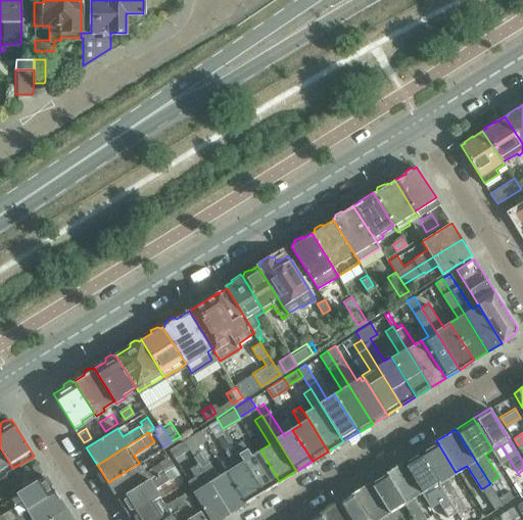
[(233,444),(226,433),(220,437),(237,465),(226,471),(245,503),(263,491),(233,444)]
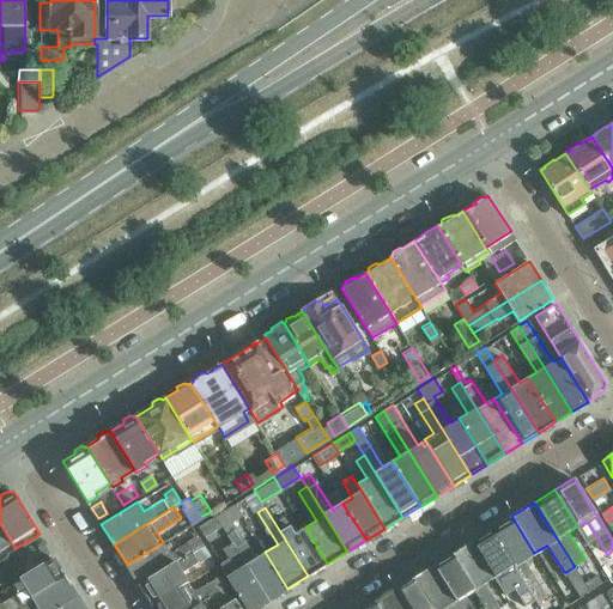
[(268,601),(287,589),(265,552),(255,559),(238,533),(224,509),(214,515),(220,524),(231,542),(268,601)]
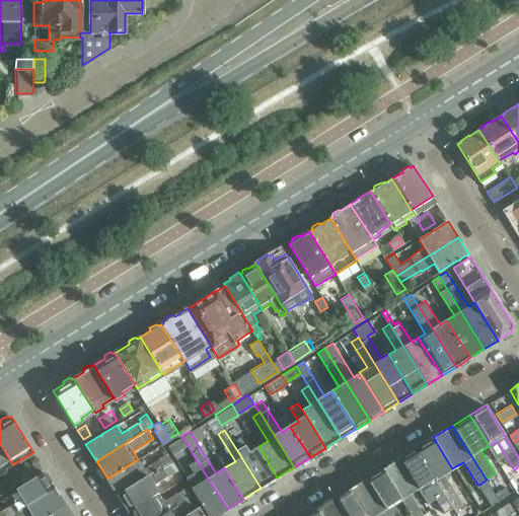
[(181,436),(167,444),(172,452),(187,444),(181,436)]
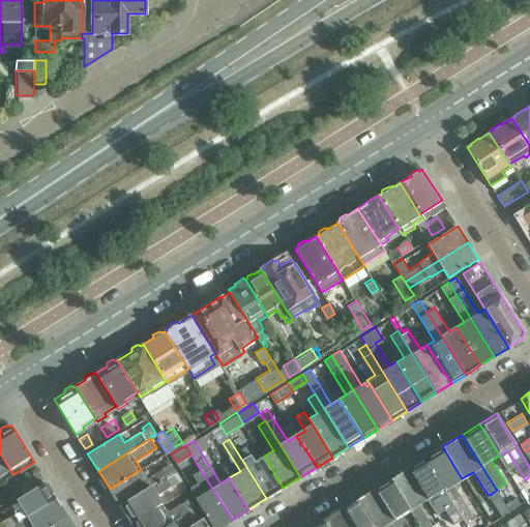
[(244,445),(236,450),(266,498),(283,488),(264,456),(255,462),(244,445)]
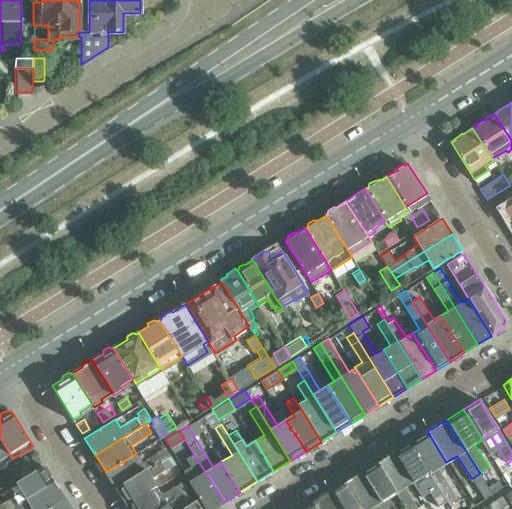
[(445,461),(427,431),(411,442),(443,495),(448,502),(456,497),(437,466),(445,461)]
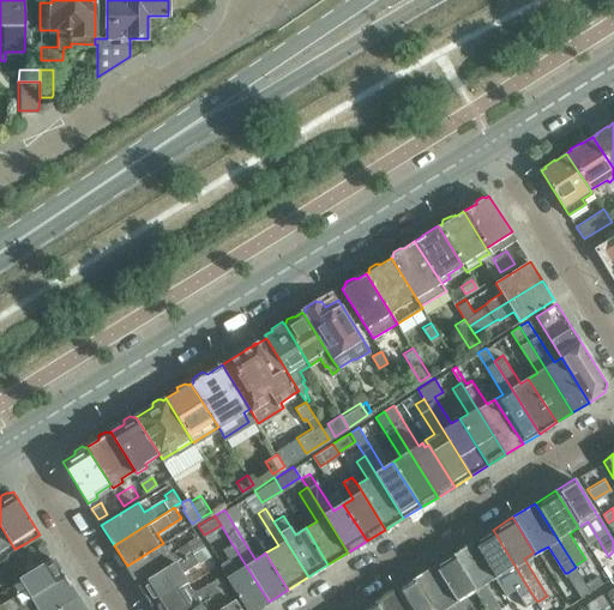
[(0,559),(6,556),(5,555),(14,549),(0,525),(0,559)]
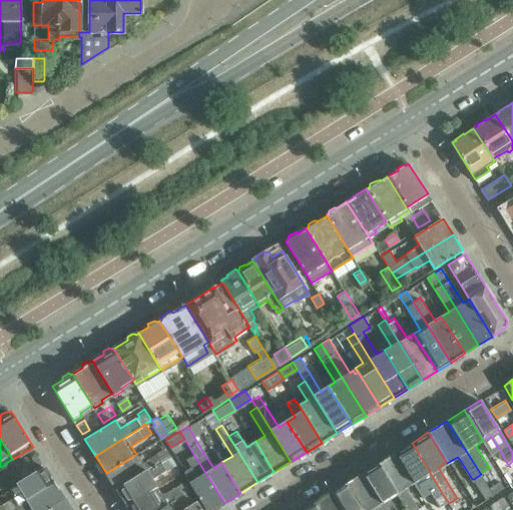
[(395,453),(413,482),(421,477),(436,501),(444,496),(412,443),(395,453)]
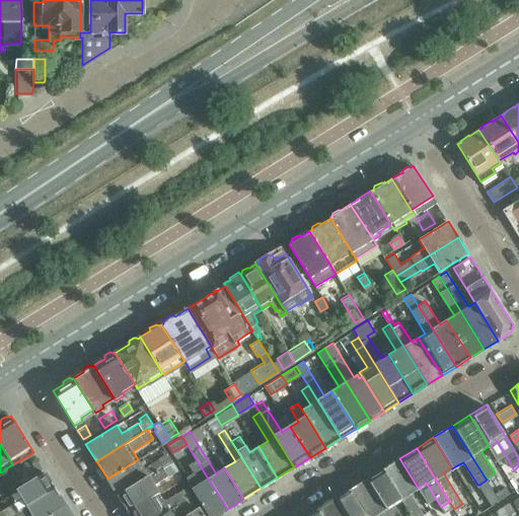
[(118,495),(172,460),(167,452),(143,467),(138,459),(107,478),(118,495)]
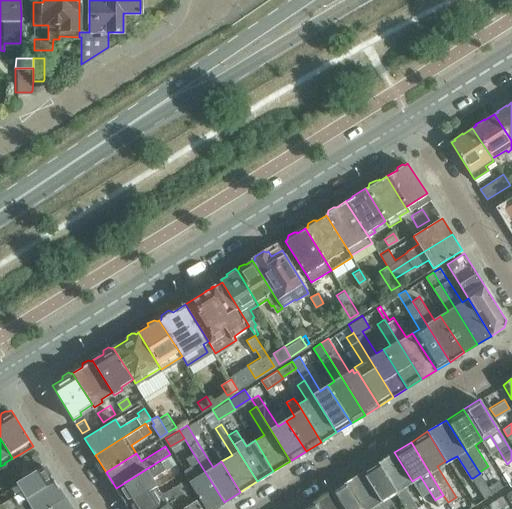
[(378,462),(396,492),(406,508),(418,508),(404,486),(412,481),(394,452),(378,462)]
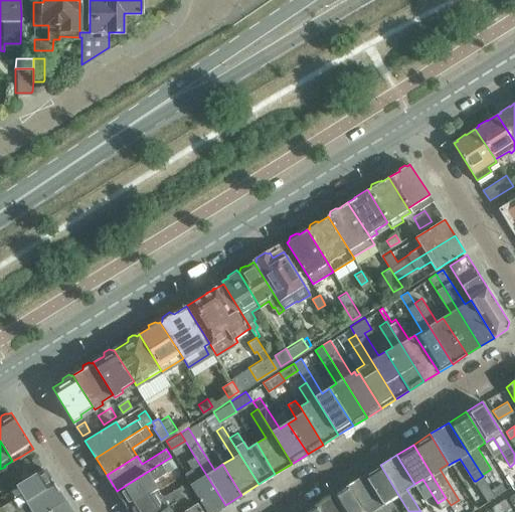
[(22,477),(43,464),(37,456),(17,469),(22,477)]
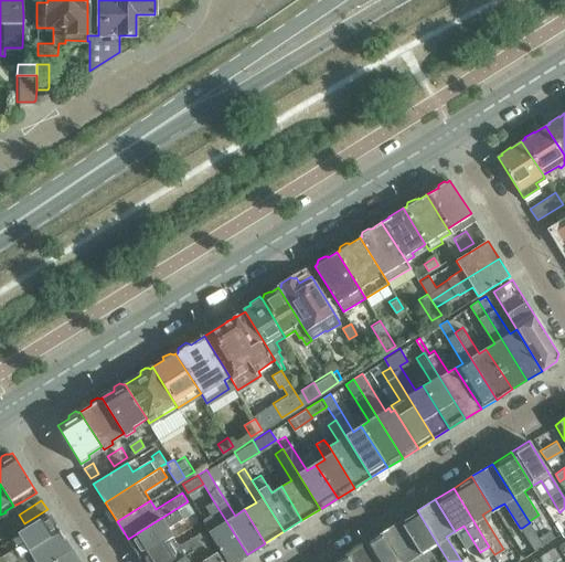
[(204,522),(227,561),(234,561),(247,554),(213,500),(206,505),(214,517),(204,522)]
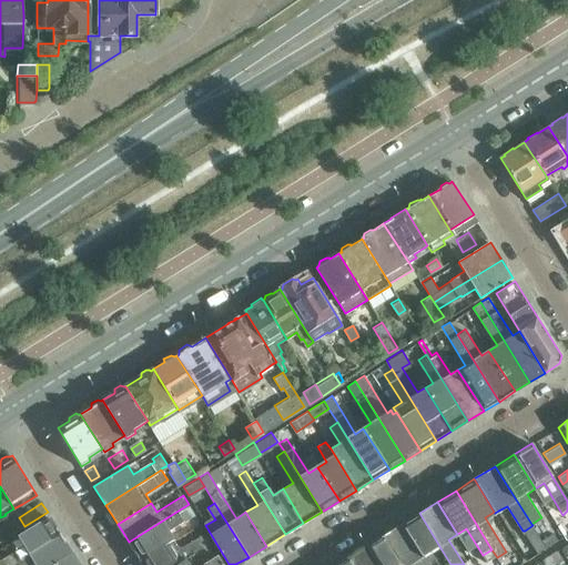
[(140,560),(174,538),(169,530),(194,514),(189,504),(129,542),(140,560)]
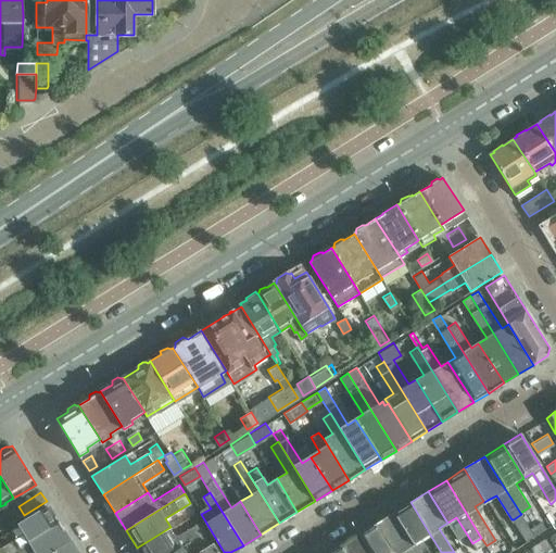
[(430,535),(411,502),(393,513),(393,514),(417,552),(430,552),(422,540),(430,535)]
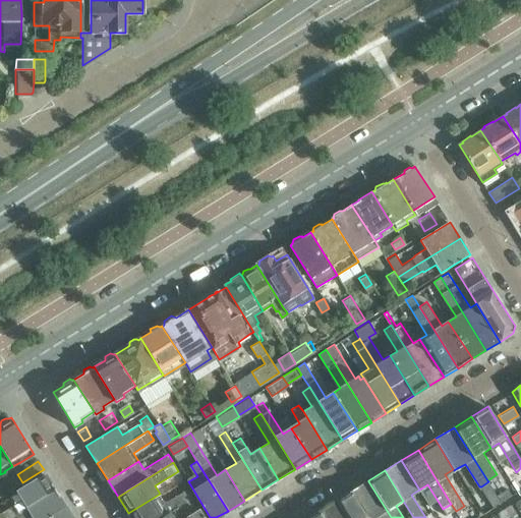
[(0,517),(8,517),(56,490),(46,472),(16,491),(21,499),(0,512),(0,517)]
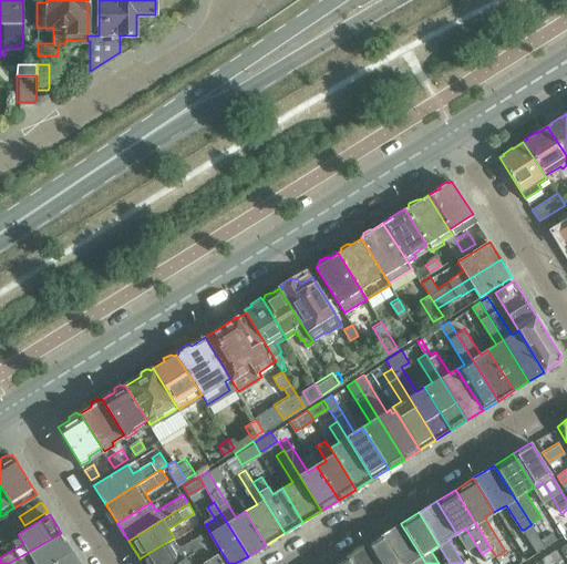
[(425,563),(401,524),(389,531),(387,531),(382,533),(401,563),(406,563),(412,561),(413,563),(425,563)]
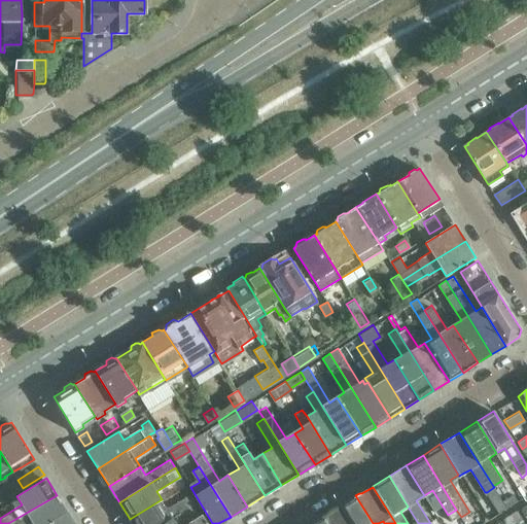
[(498,512),(505,507),(502,501),(501,499),(494,487),(487,492),(498,512)]
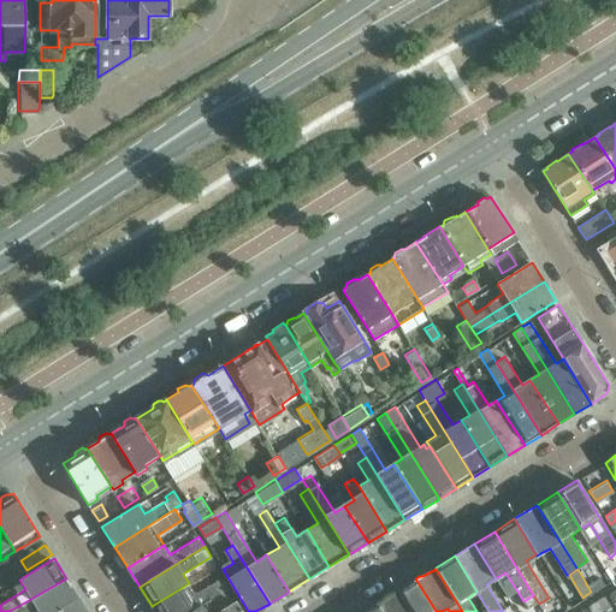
[(586,583),(587,586),(591,592),(611,578),(606,570),(586,583)]
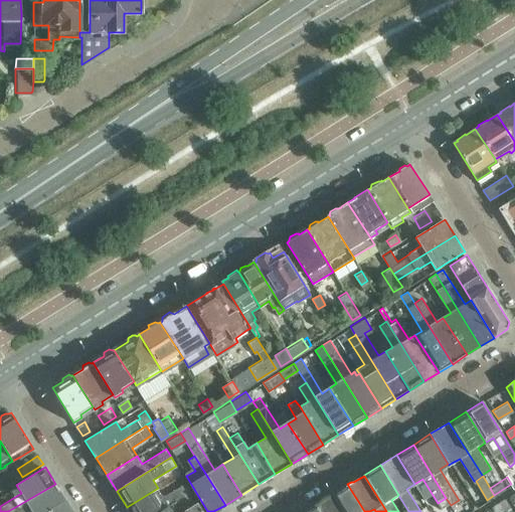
[(130,511),(157,511),(190,492),(185,483),(163,497),(158,488),(127,507),(130,511)]
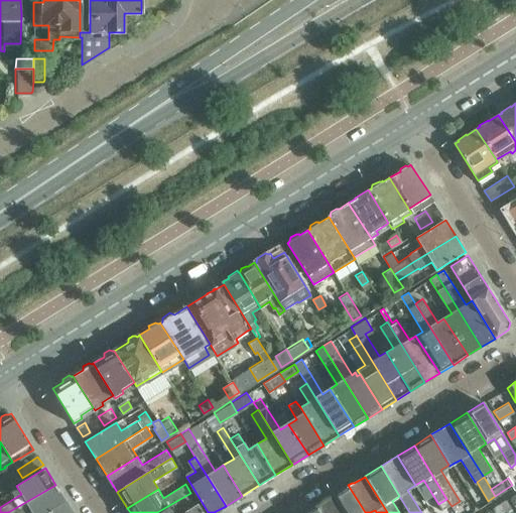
[(32,512),(45,512),(66,501),(55,485),(8,512),(28,512),(31,511),(32,512)]
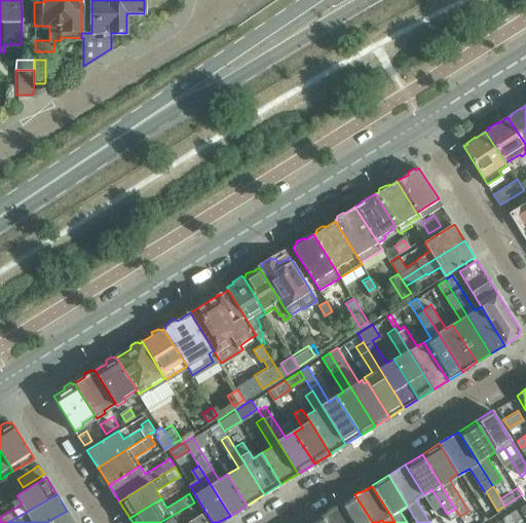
[(372,522),(354,494),(351,496),(349,499),(339,507),(349,522),(372,522)]
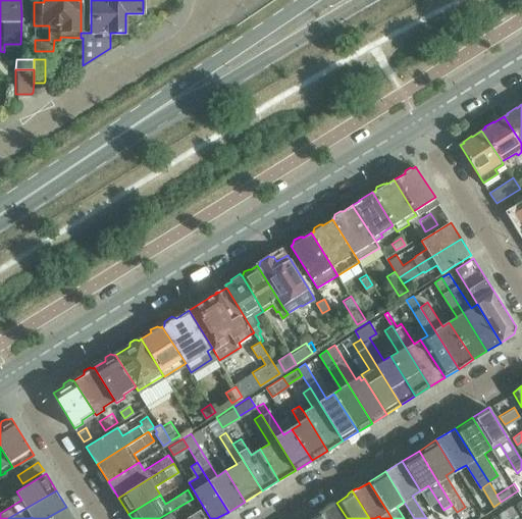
[(205,518),(193,499),(159,518),(205,518)]
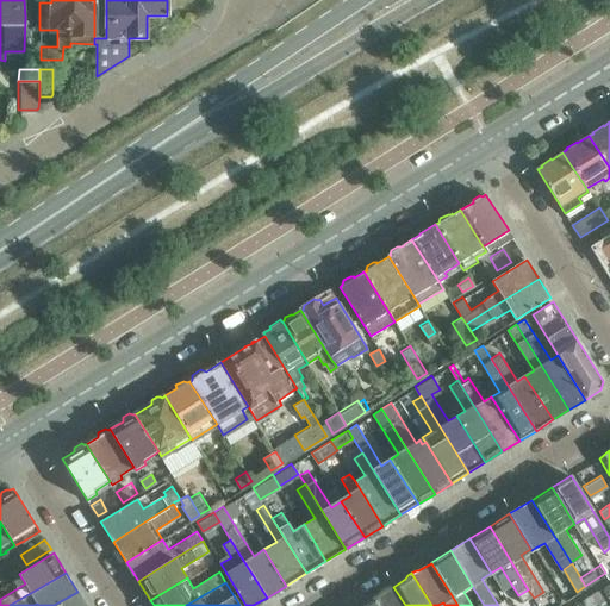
[(405,605),(393,587),(381,594),(378,595),(374,598),(379,605),(405,605)]
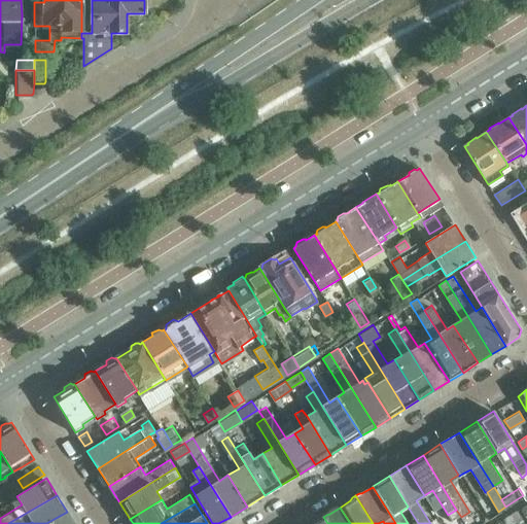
[(507,523),(512,523),(522,518),(516,509),(503,517),(507,523)]
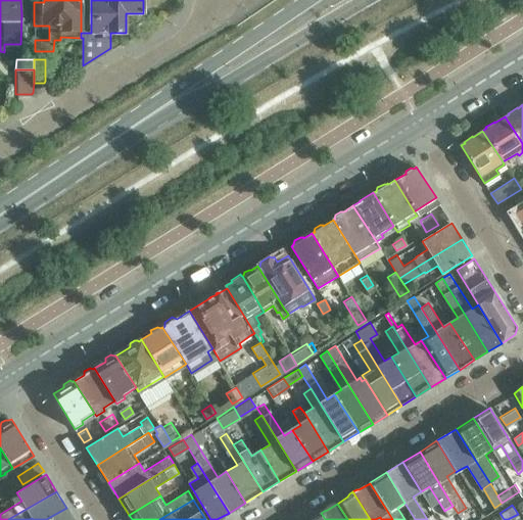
[(74,519),(66,508),(46,519),(74,519)]
